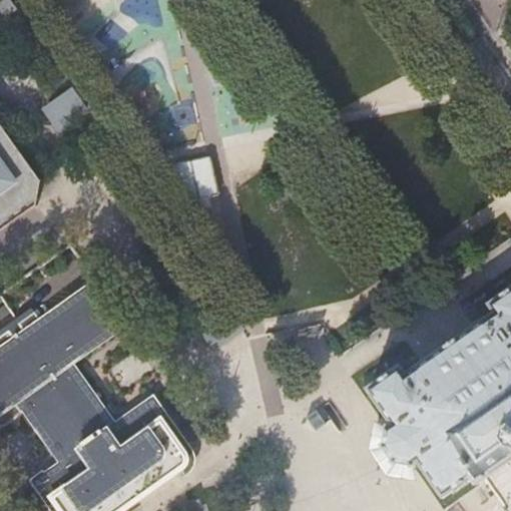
[(0,0),(0,18),(16,7),(11,0),(0,0)]
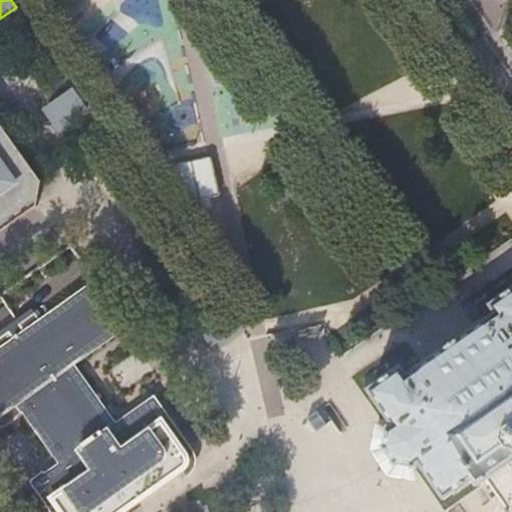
[(49,101),(40,107),(58,133),(88,111),(70,86),(49,101)]
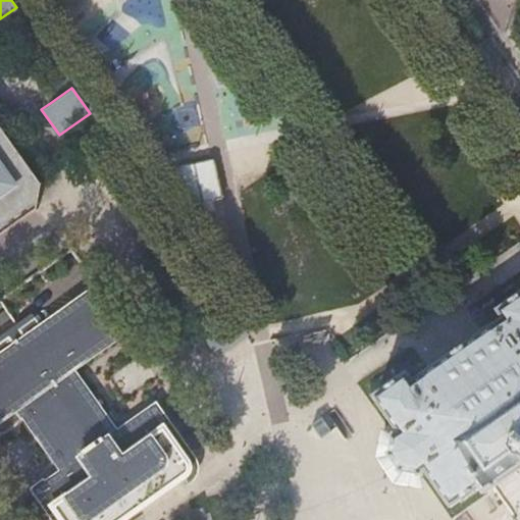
[(39,184),(0,128),(0,232),(35,209),(39,184)]
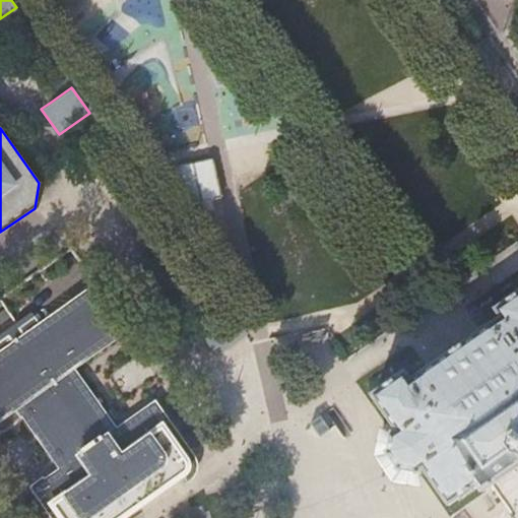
[(213,157),(175,167),(183,203),(221,195),(213,157)]
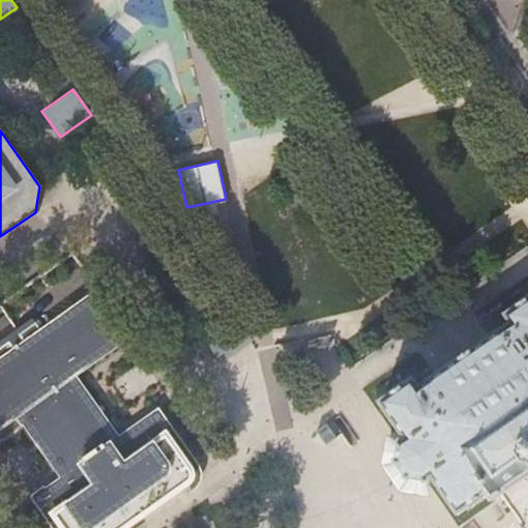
[(129,333),(98,289),(25,341),(19,331),(6,340),(13,349),(0,358),(0,423),(13,414),(59,477),(42,489),(40,487),(30,495),(54,527),(117,527),(188,478),(191,469),(186,463),(193,459),(156,408),(116,436),(72,374),(129,333)]
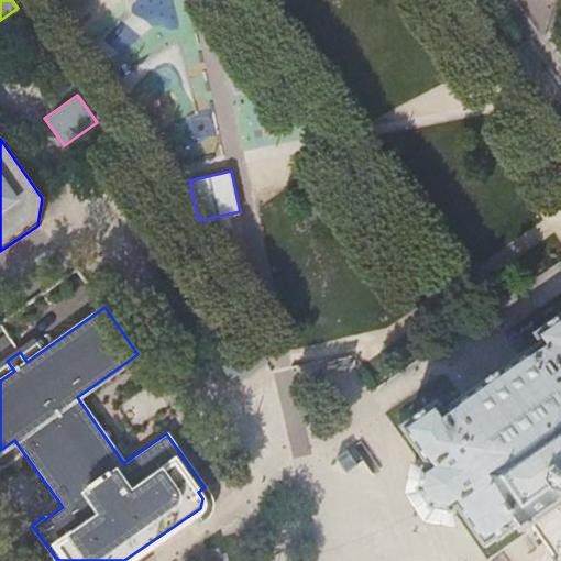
[(560,314),(535,333),(541,343),(443,411),(437,402),(403,425),(422,453),(430,464),(426,468),(424,466),(421,470),(424,472),(422,475),(421,480),(421,486),(418,487),(419,492),(422,491),(424,494),(426,498),(431,503),(429,506),(432,508),(435,505),(441,507),(443,508),(449,508),(450,512),(454,510),(454,507),(458,505),(485,545),(517,523),(521,529),(524,528),(525,529),(560,504),(560,314)]
